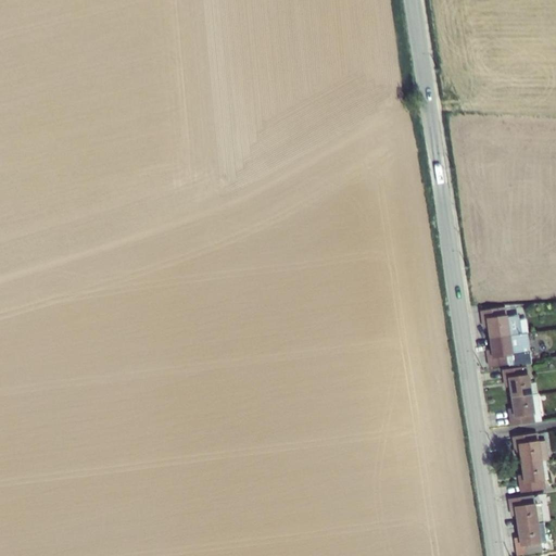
[(505,307),(479,311),(482,329),(487,328),(488,339),(509,336),(516,335),(526,332),(528,332),(526,318),(519,319),(518,316),(514,316),(506,317),(506,315),(505,307)]
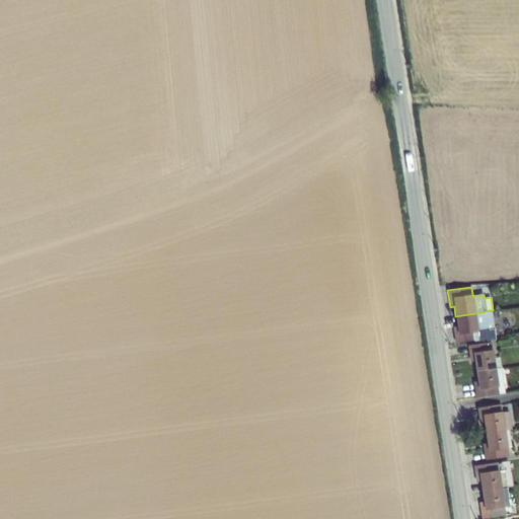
[(457,325),(452,326),(455,343),(473,341),(474,343),(495,339),(491,310),(482,312),(475,313),(455,316),(457,325)]
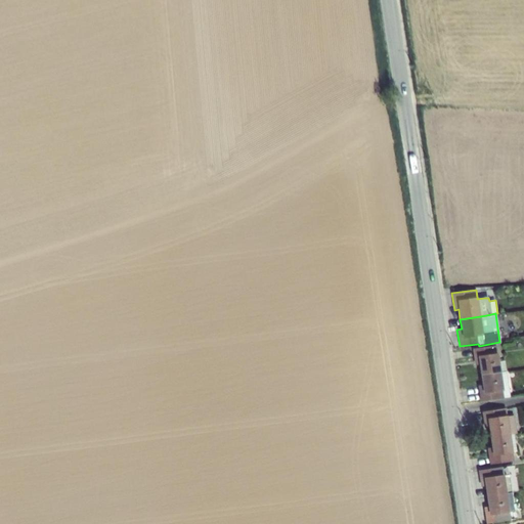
[(496,345),(472,349),(475,365),(479,364),(480,375),(500,372),(498,361),(497,353),(496,345)]
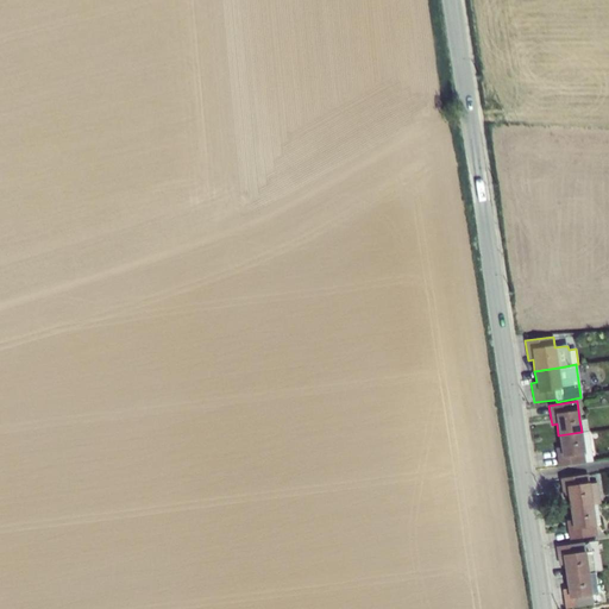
[(560,447),(556,449),(558,466),(592,460),(588,431),(582,432),(558,435),(560,447)]
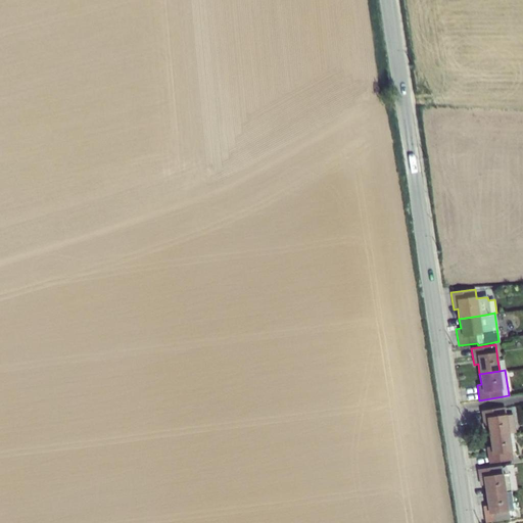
[(505,407),(480,411),(483,427),(487,426),(488,437),(509,433),(512,433),(515,432),(513,415),(506,416),(506,415),(505,407)]
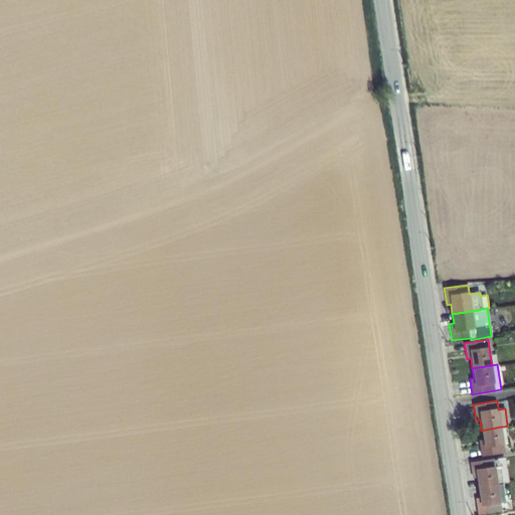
[(483,440),(479,441),(481,456),(505,453),(504,445),(507,444),(504,426),(501,426),(481,431),(483,440)]
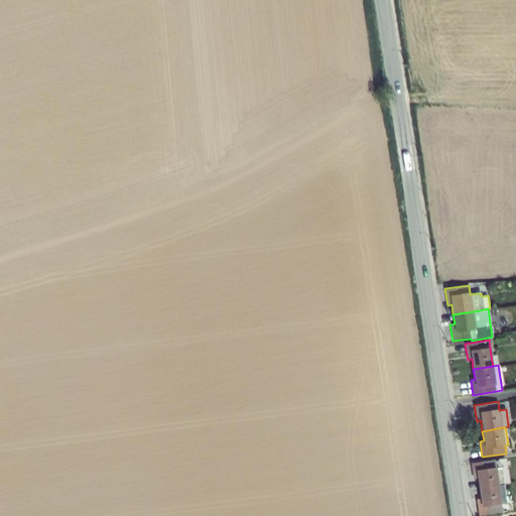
[(495,460),(471,463),(473,479),(478,479),(479,489),(499,486),(503,485),(501,468),(496,468),(495,460)]
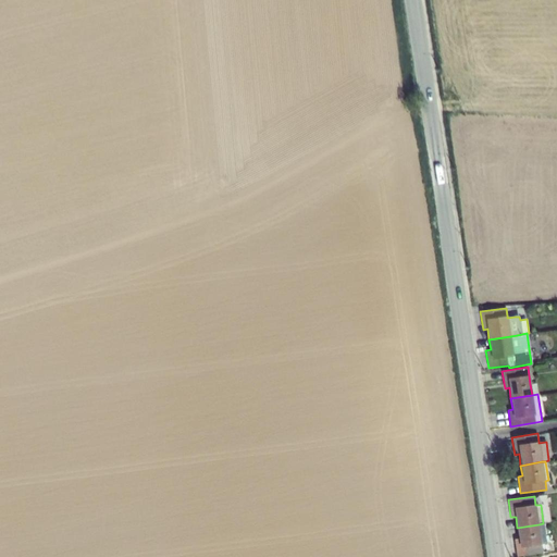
[(519,539),(514,539),(516,556),(542,552),(541,544),(541,543),(546,542),(543,523),(539,524),(517,528),(519,539)]
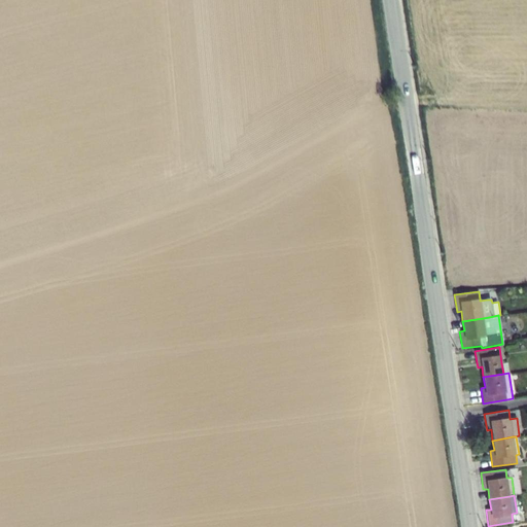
All buildings are outlined.
